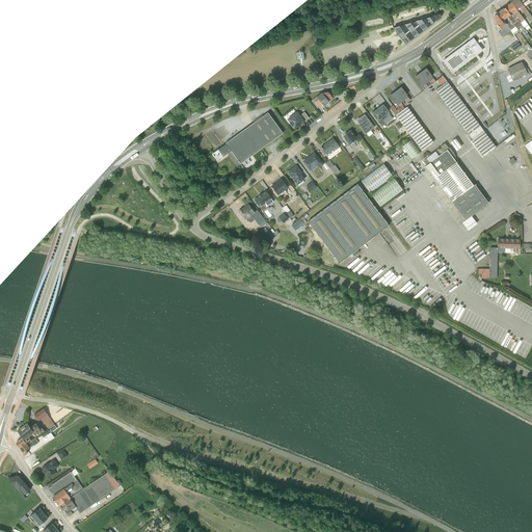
[(529,21),(531,19),(531,17),(528,11),(524,6),(523,4),(519,0),(511,0),(510,1),(511,2),(517,11),(521,9),(529,21)]
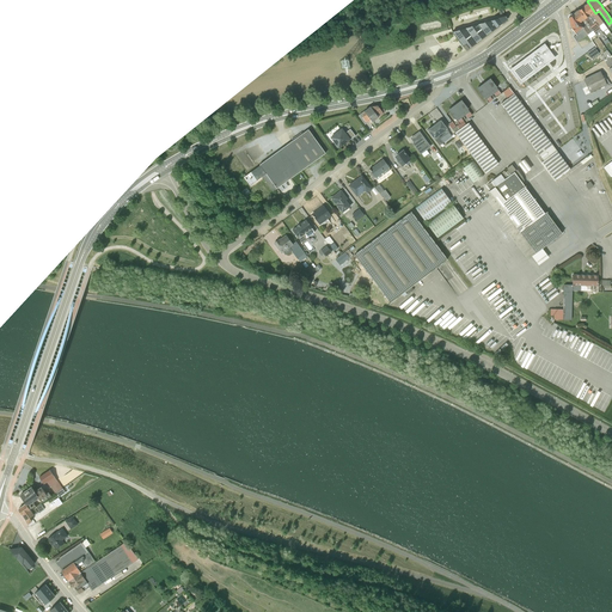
[(607,29),(588,2),(582,7),(601,32),(607,29)]
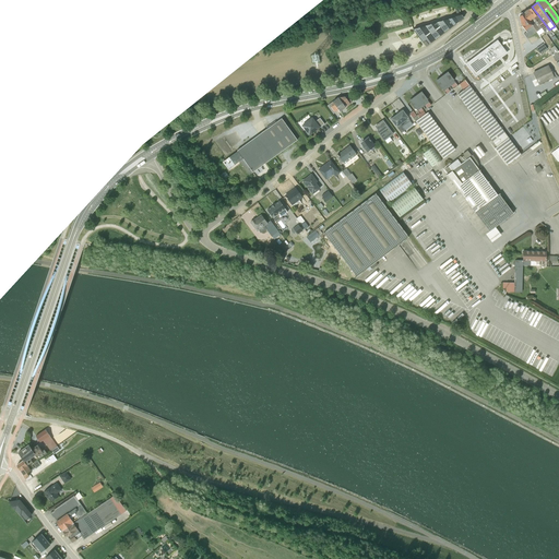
[(549,30),(532,7),(527,9),(544,32),(546,34),(550,32),(549,30)]
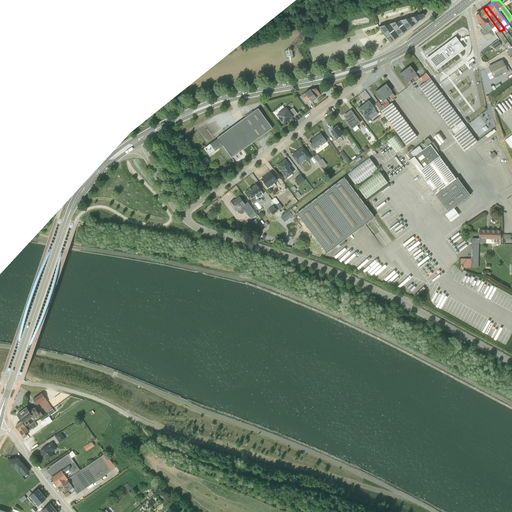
[(498,29),(483,8),(479,12),(491,29),(494,32),(498,29)]
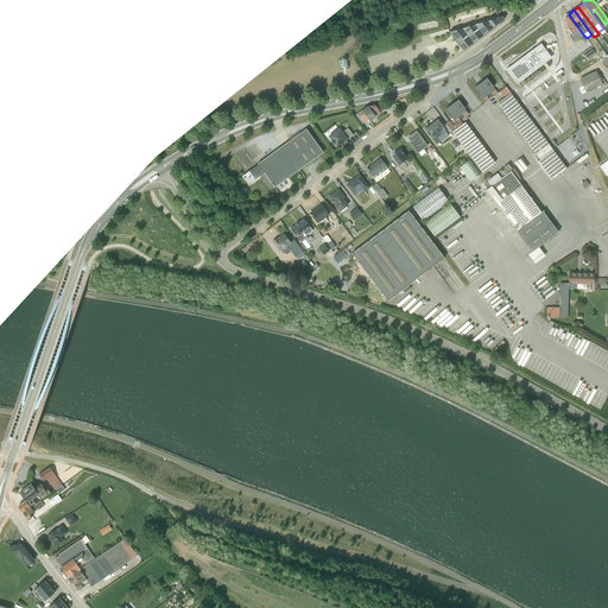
[(569,37),(572,43),(583,35),(569,14),(568,14),(567,14),(565,14),(564,16),(564,18),(568,27),(570,32),(572,35),(569,37)]
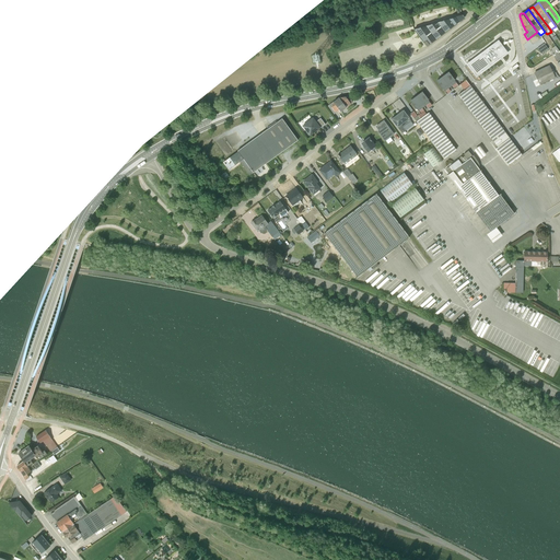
[(413,30),(426,47),(465,18),(462,15),(413,30)]
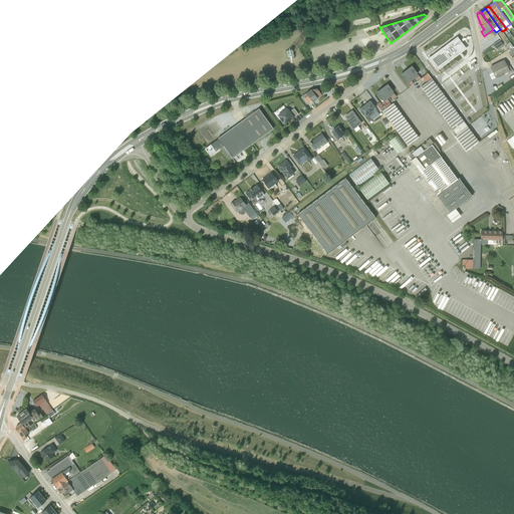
[(465,48),(457,38),(429,59),(437,69),(465,48)]
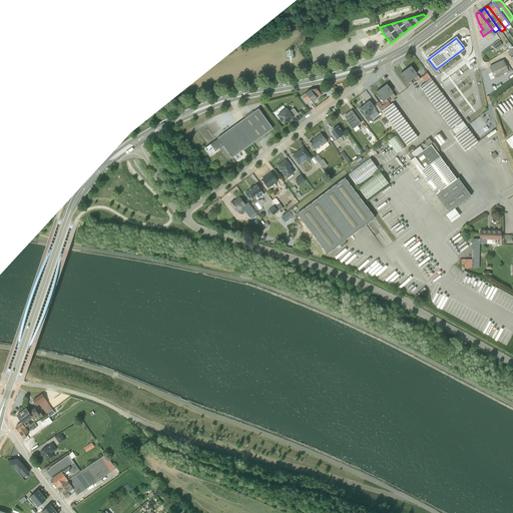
[(502,45),(498,40),(492,44),(495,50),(502,45)]
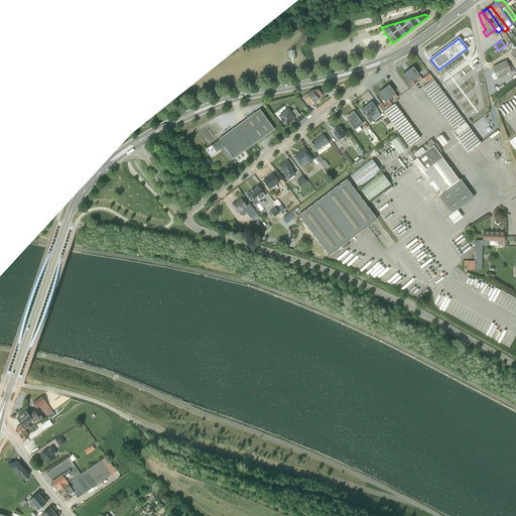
[(506,47),(508,51),(509,50),(515,47),(512,42),(508,45),(508,46),(506,47)]
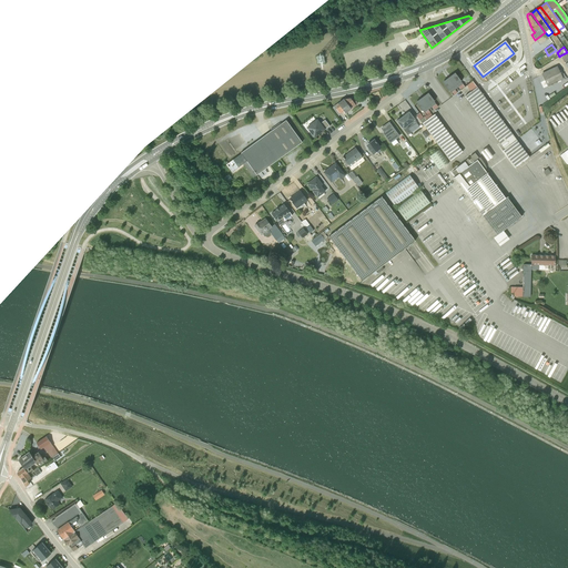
[(548,85),(566,78),(564,73),(561,74),(557,67),(543,74),(548,85)]
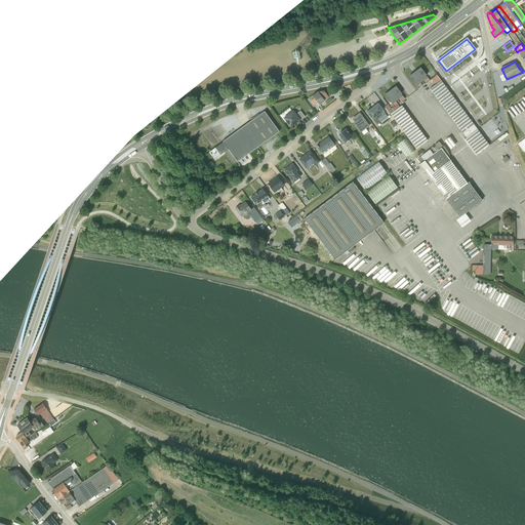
[(426,83),(430,80),(426,76),(427,75),(421,67),(414,72),(421,82),(423,80),(426,83)]
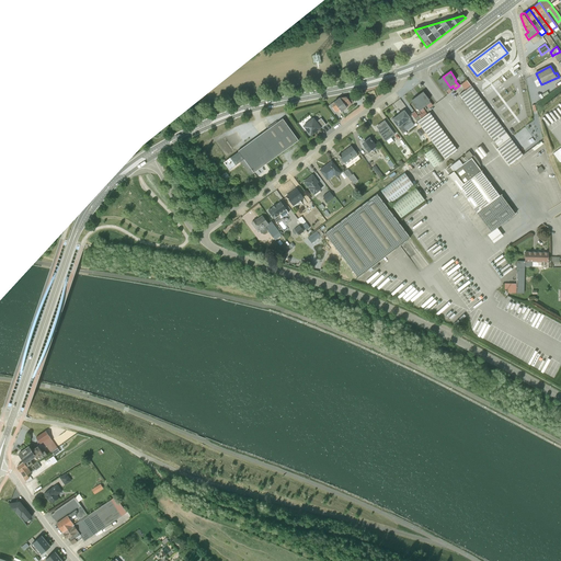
[(443,77),(437,81),(439,84),(438,86),(443,90),(444,89),(448,94),(451,92),(449,89),(450,88),(443,77)]
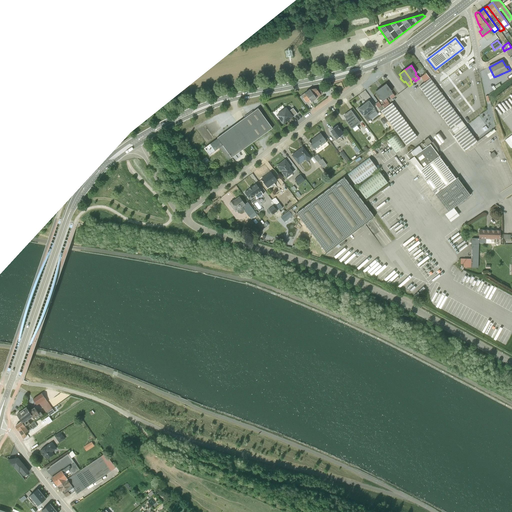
[(468,130),(426,74),(421,78),(424,83),(419,87),(455,135),(453,136),(464,150),(466,149),(477,141),(476,139),(468,130)]
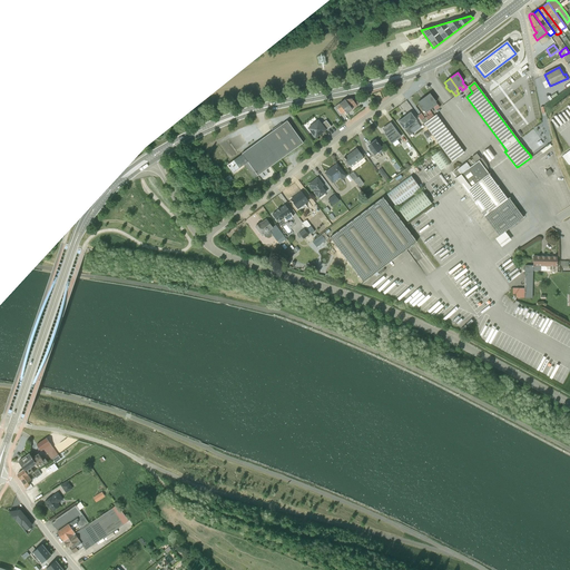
[(430,92),(423,98),(432,108),(433,107),(435,110),(439,108),(435,102),(436,101),(430,92)]
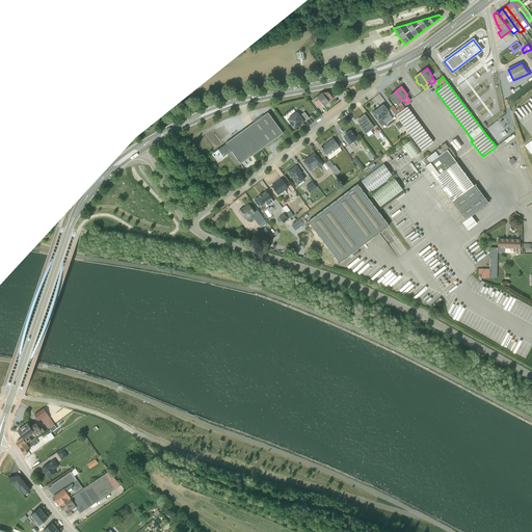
[(322,92),(328,102),(334,98),(335,97),(334,96),(334,95),(333,95),(331,94),(330,91),(322,92)]
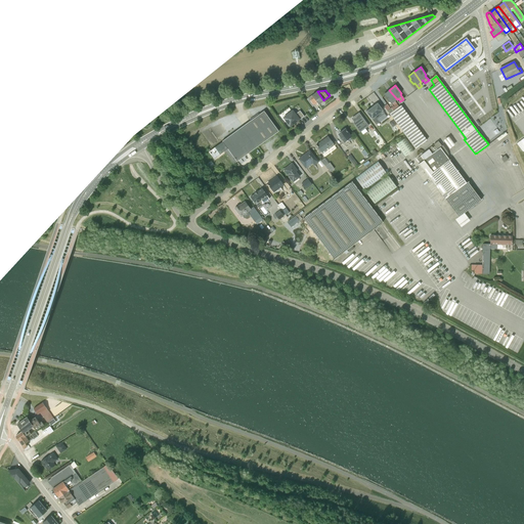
[(384,106),(389,114),(399,106),(397,104),(397,103),(395,101),(397,99),(389,90),(383,94),(393,106),(390,108),(387,104),(384,106)]
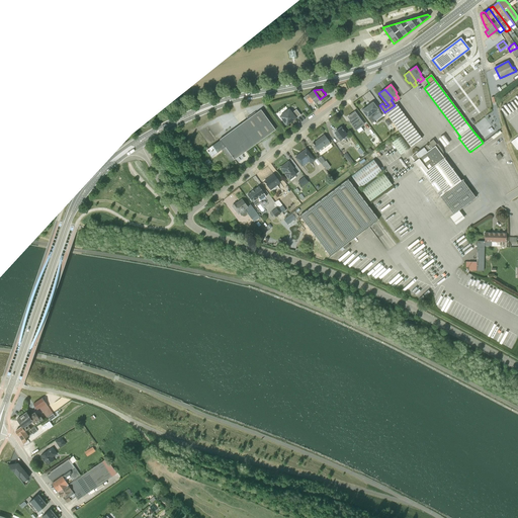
[(303,99),(309,106),(311,104),(310,104),(314,101),(315,103),(320,99),(314,90),(308,94),(303,99)]
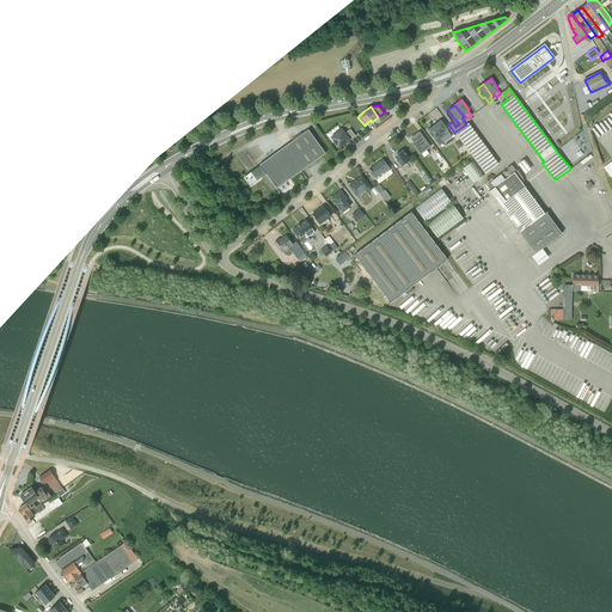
[(448,133),(441,121),(427,130),(439,146),(442,144),(440,139),(448,133)]
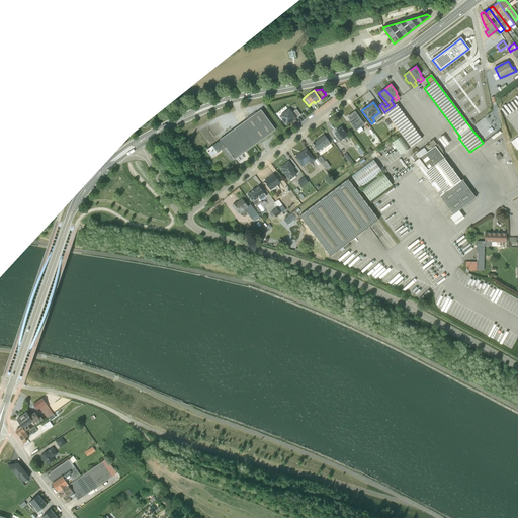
[(395,105),(384,112),(411,145),(421,138),(397,104),(395,105)]
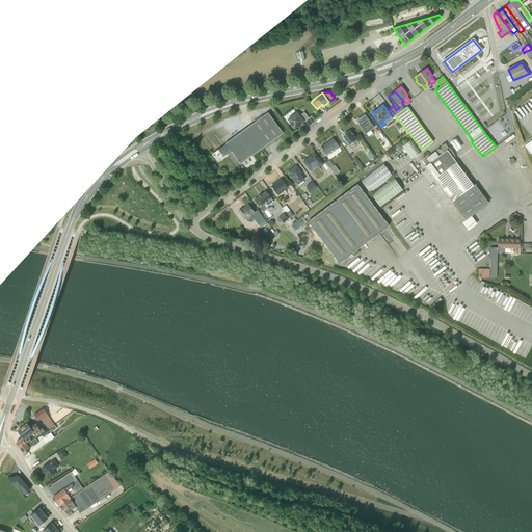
[(283,133),(268,112),(263,116),(262,115),(254,122),(254,123),(225,143),(227,144),(212,155),(217,162),(223,157),(223,156),(228,154),(237,166),(240,164),(283,133)]
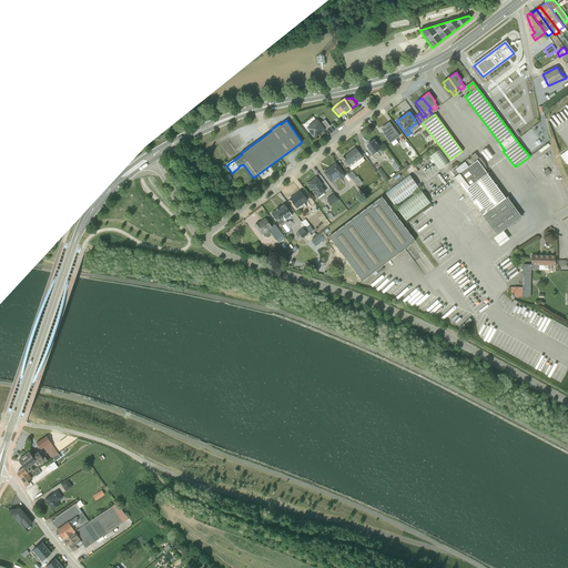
[(322,132),(330,127),(325,120),(320,123),(317,120),(307,128),(314,137),(321,132),(322,132)]
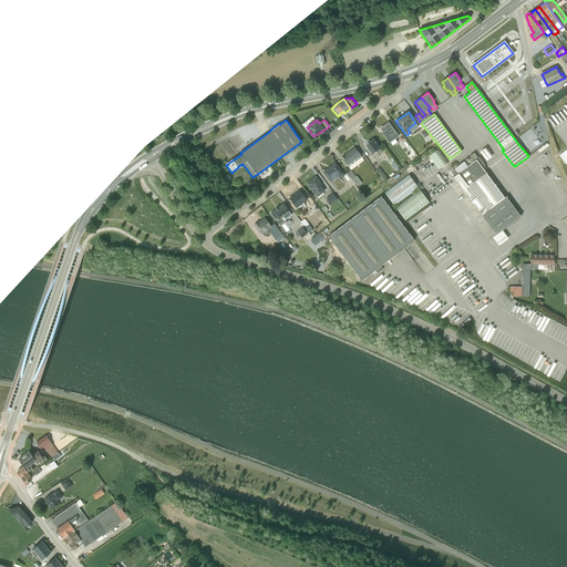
[(389,122),(388,122),(380,127),(383,132),(381,133),(390,143),(399,136),(389,122)]
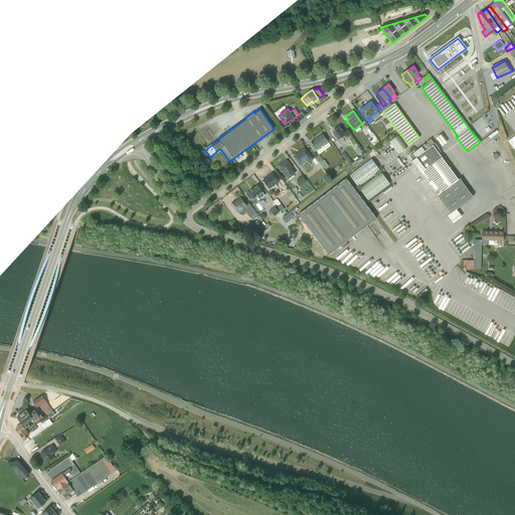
[(345,135),(339,126),(332,132),(335,136),(335,137),(337,141),(337,140),(345,135)]
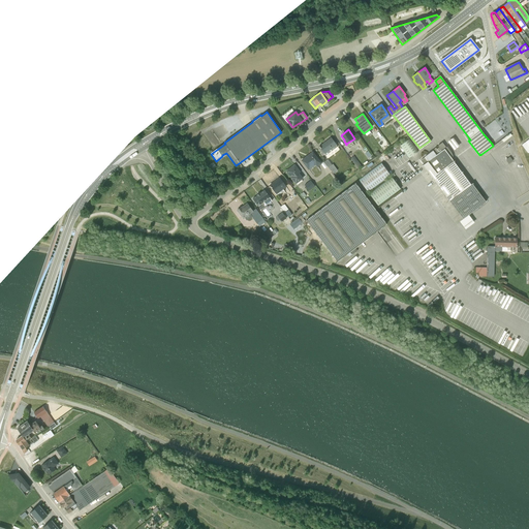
[(337,145),(331,137),(319,147),(325,155),(337,147),(336,146),(337,145)]
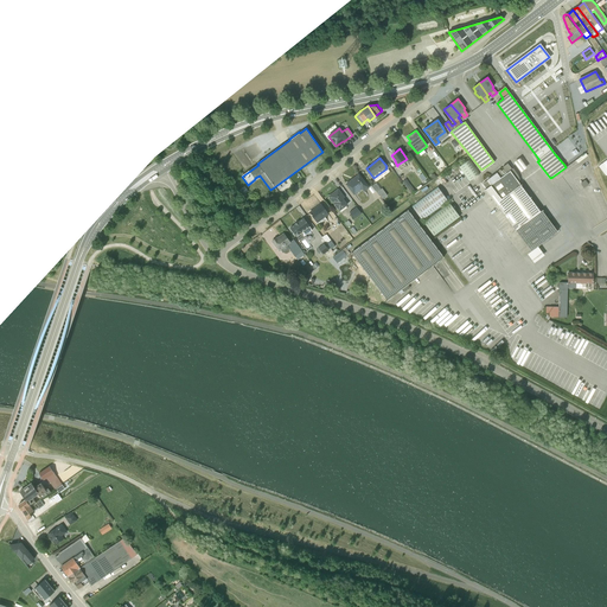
[(468,160),(459,167),(470,181),(479,174),(468,160)]
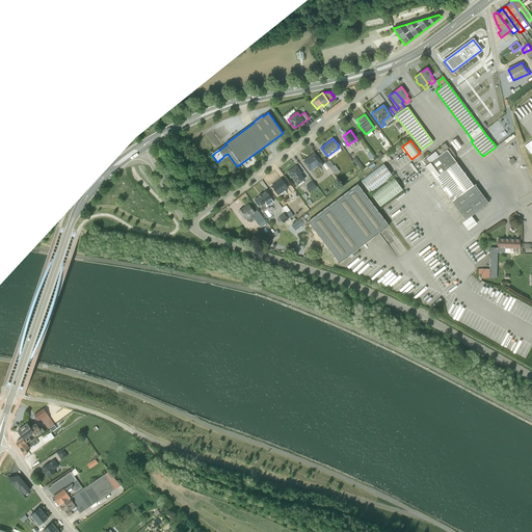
[(446,147),(422,164),(464,220),(461,222),(468,231),(477,223),(471,216),(488,203),(446,147)]
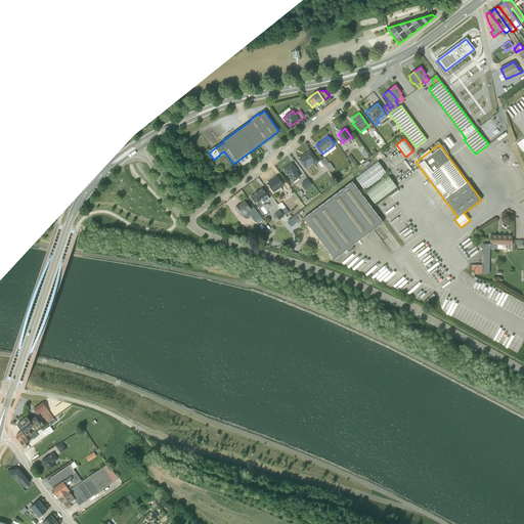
[(309,149),(298,159),(305,169),(312,163),(314,166),(318,162),(309,149)]
